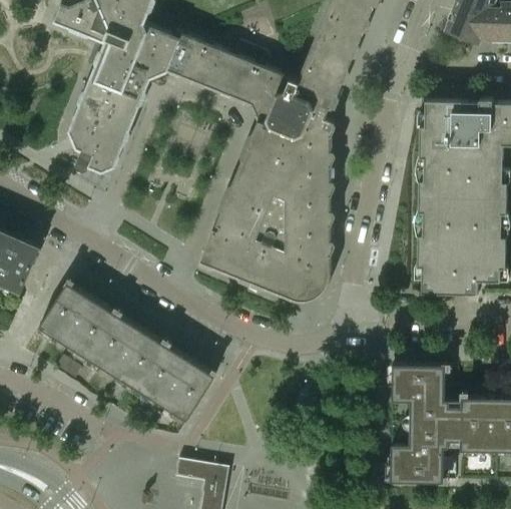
[(333,190),(328,188),(331,180),(331,166),(333,161),(328,159),(331,150),(331,136),(333,131),(328,129),(331,120),(324,118),(328,108),(331,110),(332,107),(329,106),(333,96),(337,95),(342,81),(340,80),(344,70),(347,69),(353,56),(350,55),(354,45),(358,43),(363,30),(360,29),(364,19),(368,18),(373,5),(371,4),(372,0),(95,0),(94,3),(91,2),(90,0),(81,0),(69,5),(61,2),(53,22),(103,42),(67,131),(75,149),(80,151),(75,165),(77,170),(82,172),(86,170),(88,167),(101,172),(114,167),(142,97),(140,96),(136,87),(149,81),(148,80),(165,72),(183,79),(184,76),(200,83),(199,86),(234,100),(235,97),(248,102),(257,121),(249,139),(252,140),(245,156),(242,155),(228,190),(231,191),(224,207),(222,206),(214,224),(218,226),(217,230),(211,228),(199,260),(208,264),(207,266),(242,281),(243,278),(263,286),(265,289),(291,300),(299,302),(303,302),(305,302),(307,302),(309,302),(313,300),(317,298),(318,297),(322,295),(323,293),(324,292),(326,289),(327,288),(328,287),(329,284),(330,280),(331,274),(331,256),(333,250),(327,248),(331,240),(331,225),(333,220),(328,218),(331,210),(331,196),(333,190)]
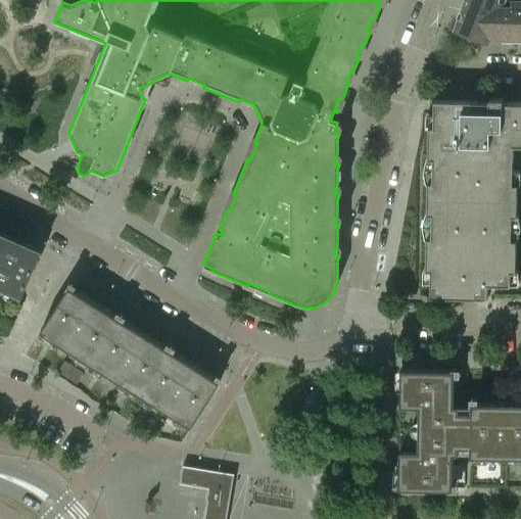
[(504,1),(504,0),(466,0),(453,32),(486,46),(488,41),(500,41),(501,44),(520,44),(520,3),(509,3),(504,1)]
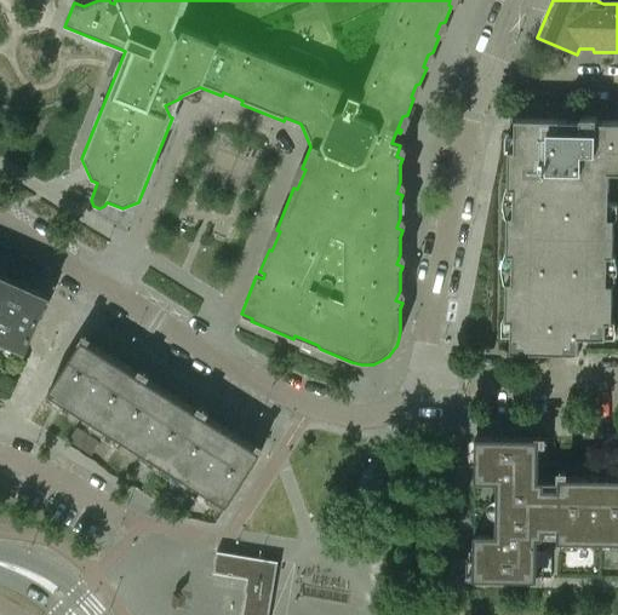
[(617,125),(595,126),(595,121),(594,121),(579,121),(578,121),(578,125),(556,125),(556,124),(508,122),(507,141),(513,142),(513,154),(507,154),(507,191),(513,191),(511,219),(505,219),(504,257),(510,258),(510,286),(504,286),(503,323),(509,323),(509,335),(503,335),(503,355),(577,356),(577,355),(577,345),(577,340),(610,340),(610,338),(604,338),(604,325),(610,326),(611,287),(605,287),(605,259),(611,259),(612,223),(612,222),(606,222),(607,176),(617,176),(617,125)]
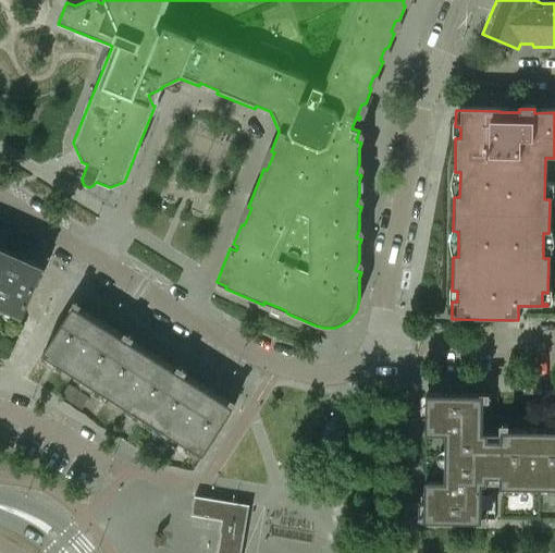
[(0,311),(20,320),(39,274),(41,270),(0,252),(0,311)]
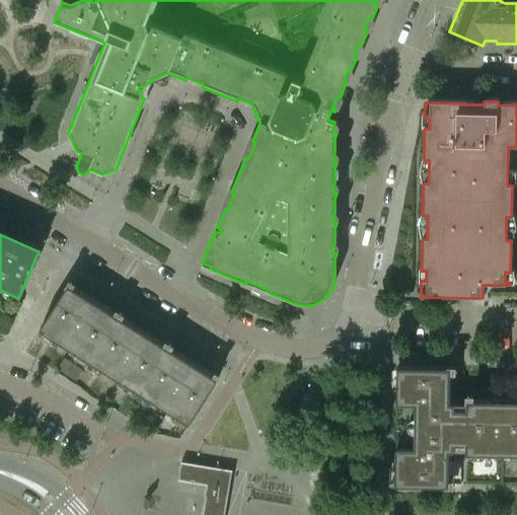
[(87,366),(117,317),(67,286),(39,332),(40,332),(38,335),(49,338),(69,351),(79,357),(87,366)]
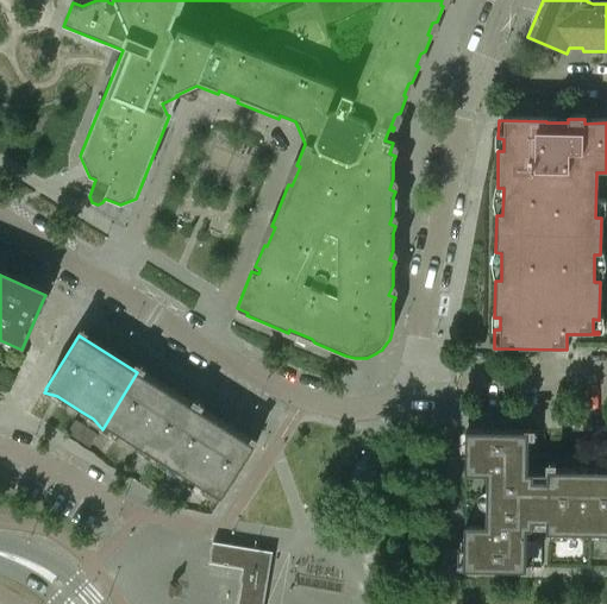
[(160,465),(195,409),(137,372),(102,429),(116,433),(151,455),(160,465)]
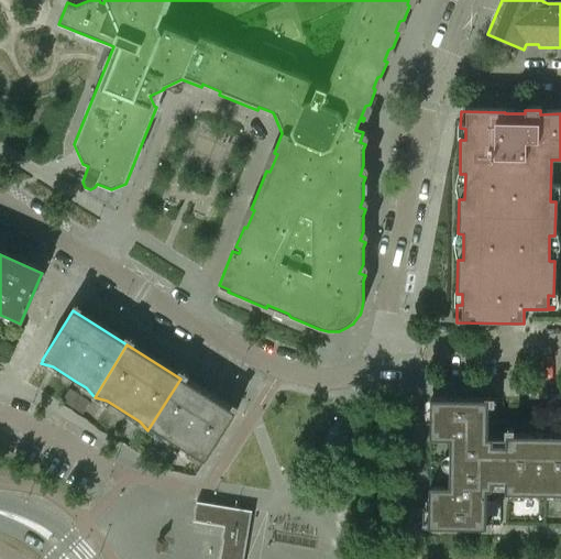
[(205,462),(235,413),(180,379),(147,430),(161,434),(193,455),(201,464),(204,461),(205,462)]
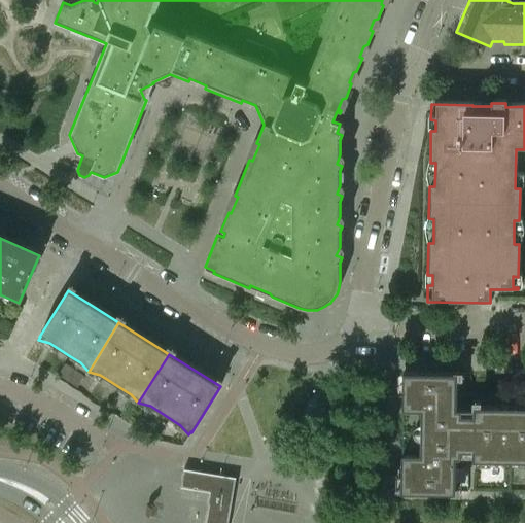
[(75,390),(83,379),(64,365),(56,378),(75,390)]
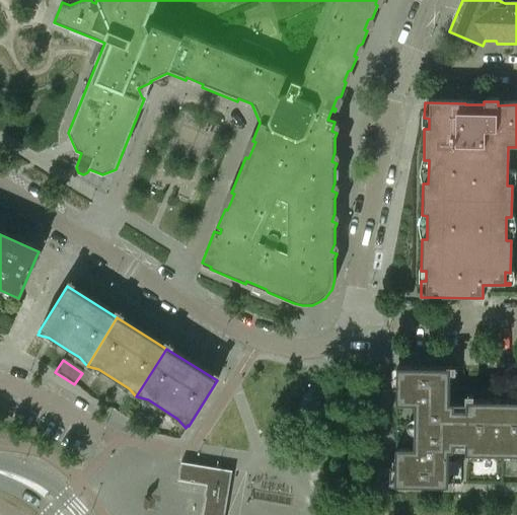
[(449,405),(449,393),(449,369),(396,368),(396,369),(393,369),(395,380),(395,428),(465,429),(465,405),(449,405)]
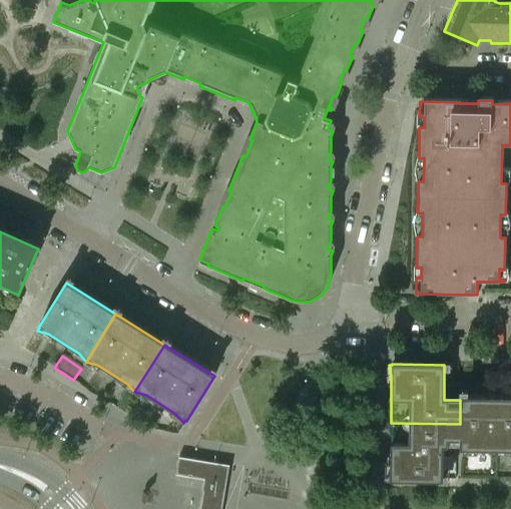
[(510,451),(510,398),(460,397),(460,400),(460,424),(460,448),(460,450),(461,450),(461,453),(473,450),(507,451),(510,451)]
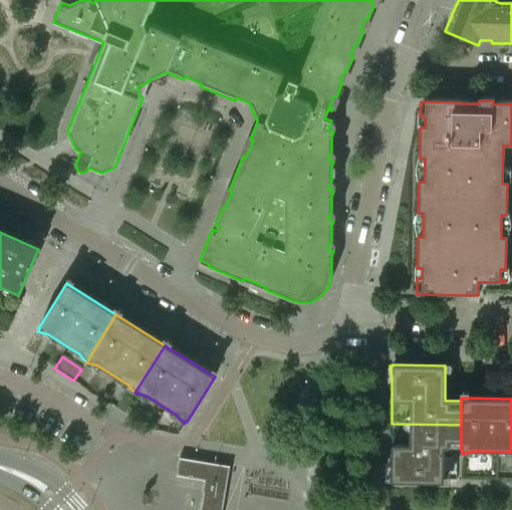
[(444,483),(444,449),(461,449),(461,425),(392,424),(391,470),(388,481),(391,481),(391,482),(444,483)]
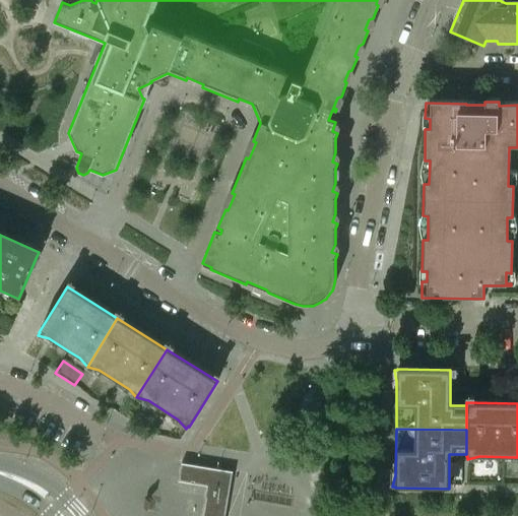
[(293,502),(296,482),(154,458),(154,457),(86,445),(84,460),(0,445),(0,514),(7,515),(298,515),(301,504),(293,502)]
